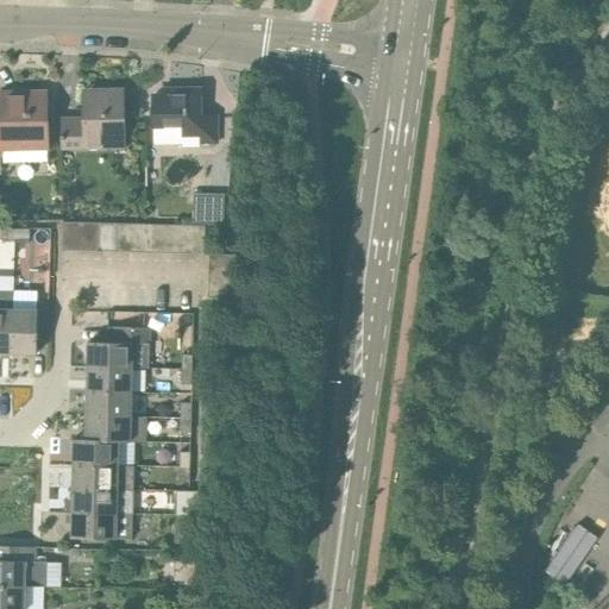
[(200,118),(200,89),(161,90),(161,95),(154,95),(155,127),(181,127),(182,146),(215,145),(215,144),(218,144),(218,118),(200,118)]
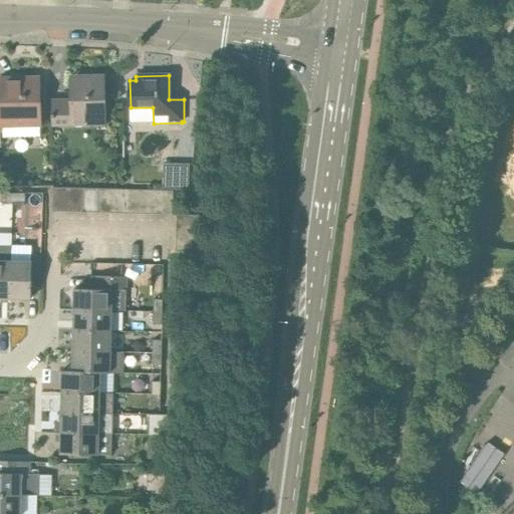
[(52,125),(105,124),(103,76),(71,77),(71,100),(51,101),(52,125)]
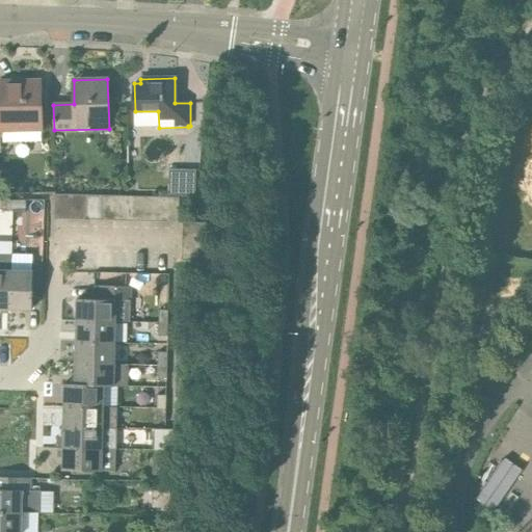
[(0,136),(1,136),(1,131),(42,131),(41,81),(0,81),(0,136)]
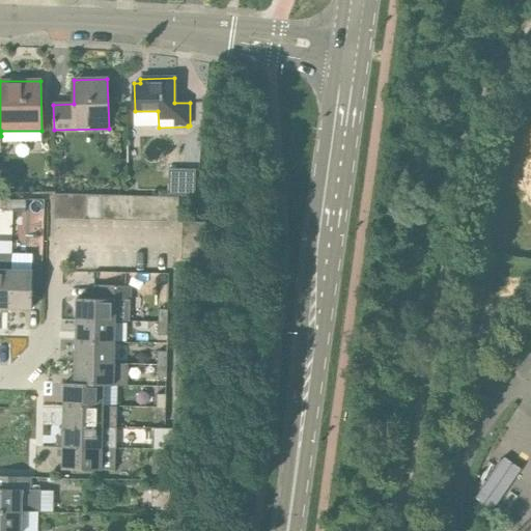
[(168,195),(195,196),(195,169),(169,169),(168,195)]
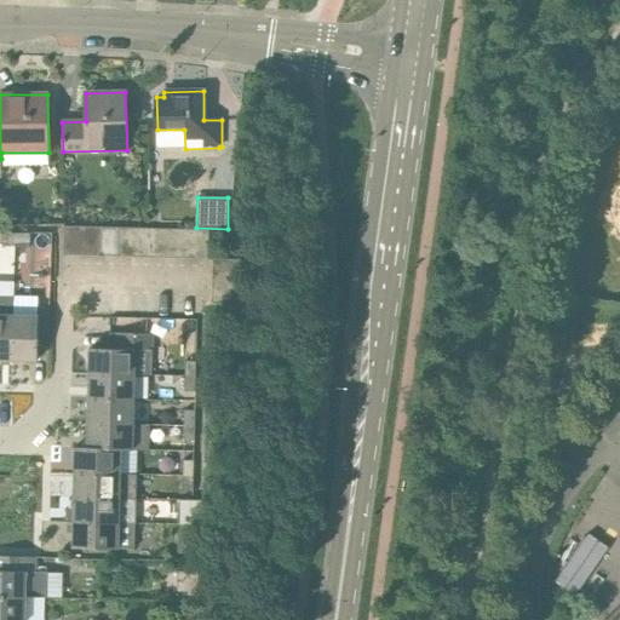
[(81,228),(64,227),(63,256),(81,257),(81,228)]
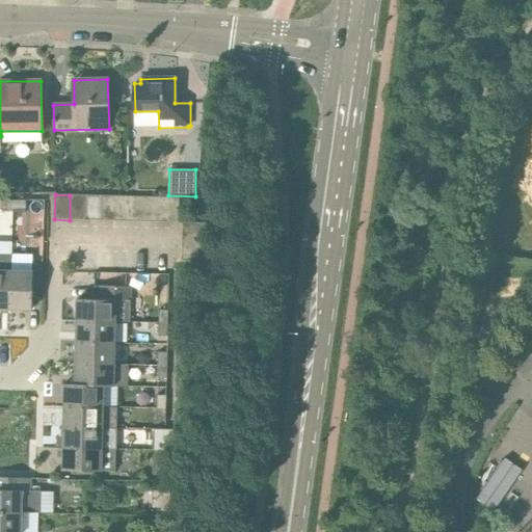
[(86,195),(70,195),(70,220),(86,220),(86,195)]
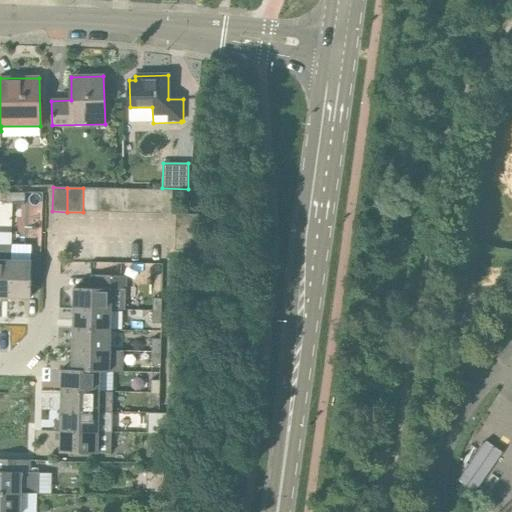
[(98,212),(98,188),(83,188),(83,212),(98,212)]
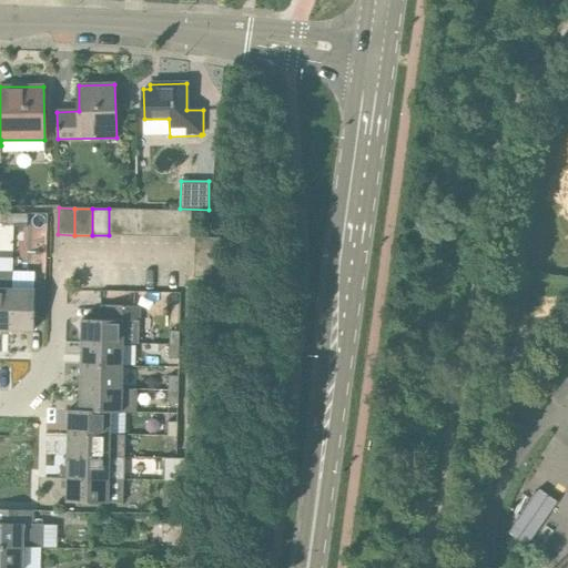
[(123,236),(123,210),(109,209),(109,235),(123,236)]
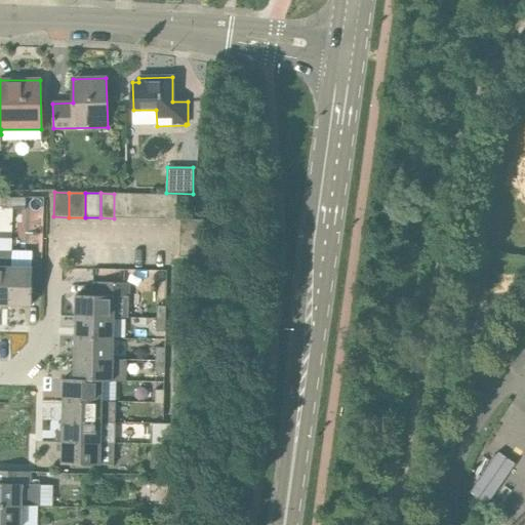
[(126,218),(126,194),(114,194),(114,218),(126,218)]
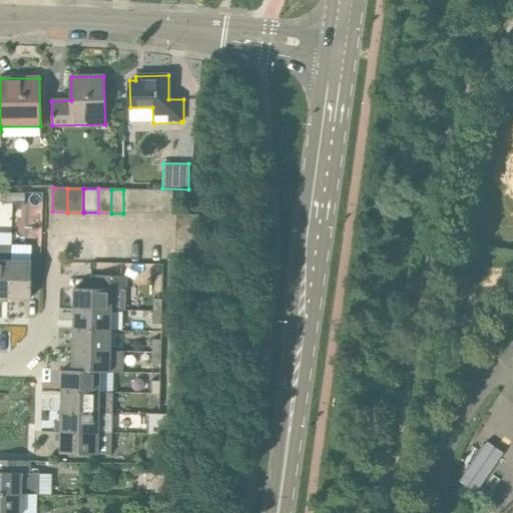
[(0,200),(0,202),(12,202),(12,193),(0,193),(0,200)]
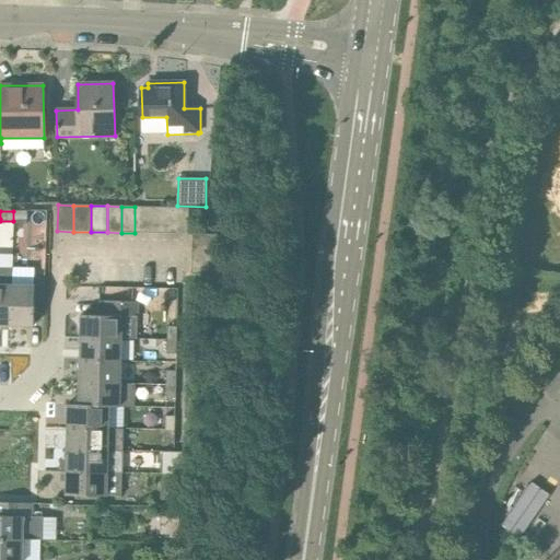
[(13,211),(13,221),(27,221),(27,211),(13,211)]
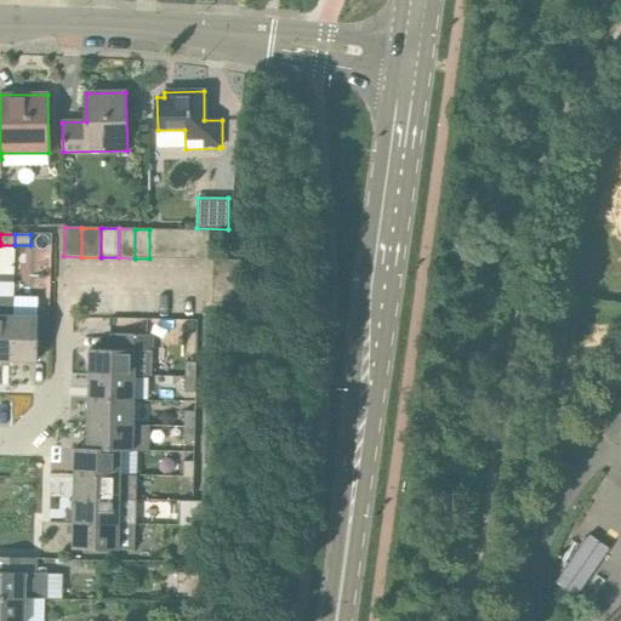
[(0,360),(12,362),(13,317),(13,297),(0,297),(0,360)]
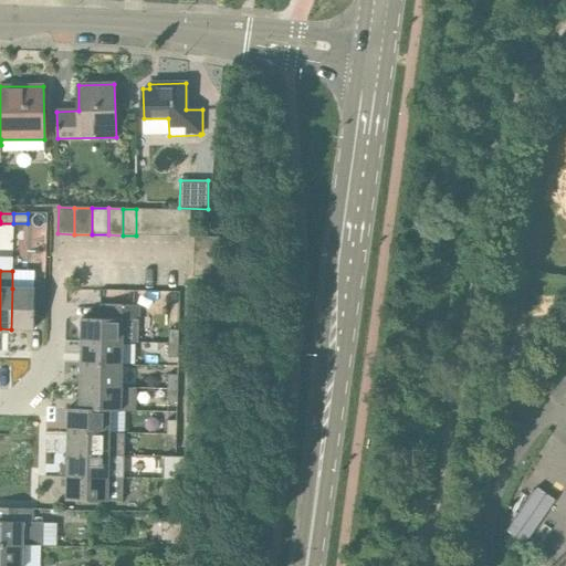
[(12,289),(11,329),(34,331),(35,289),(12,289)]
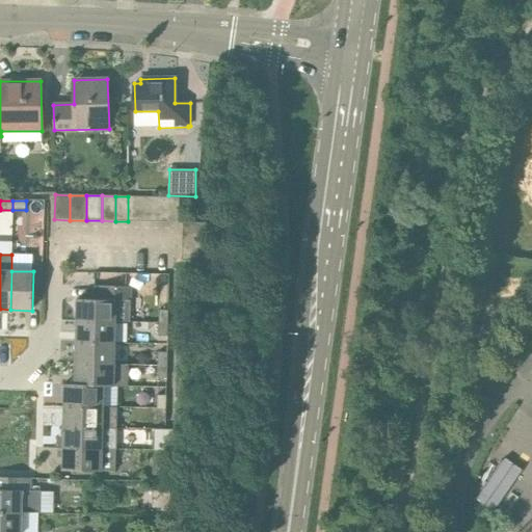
[(77,299),(77,321),(115,322),(130,322),(131,301),(131,287),(100,286),(99,299),(77,299)]
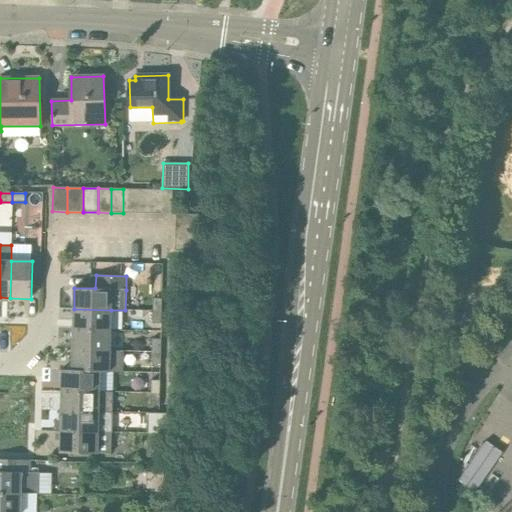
[(153,311),(162,311),(162,299),(153,299),(153,311)]
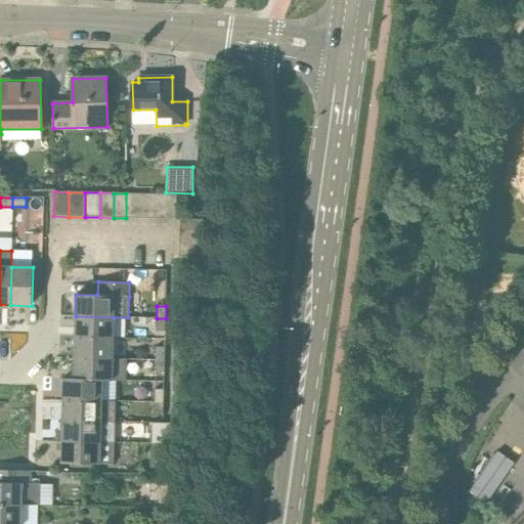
[(114,338),(114,317),(76,316),(75,337),(114,338)]
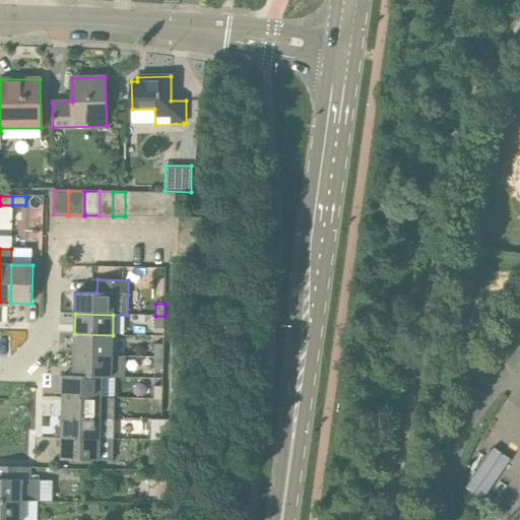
[(164,329),(165,316),(155,316),(155,329),(164,329)]
